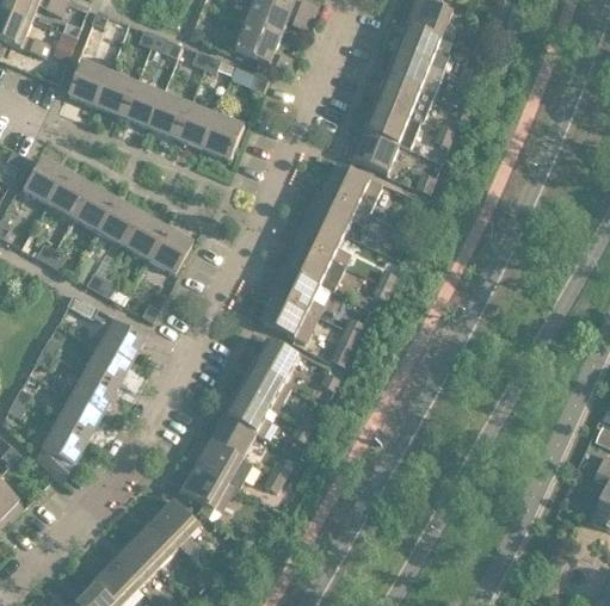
[(74,17),(79,7),(67,2),(61,0),(0,0),(0,6),(32,20),(38,4),(47,7),(47,10),(61,16),(63,12),(74,17)]
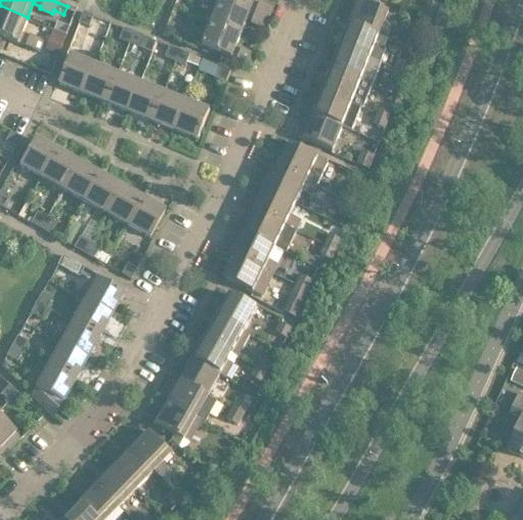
[(210,0),(204,16),(241,31),(246,16),(252,18),(251,22),(263,27),(268,15),(228,0),(210,0)]
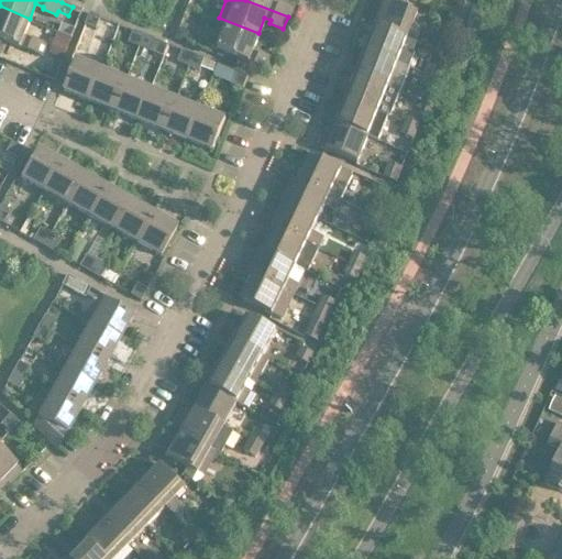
[(245,0),(288,17),(293,4),(282,0),(278,0),(277,2),(274,0),(245,0)]
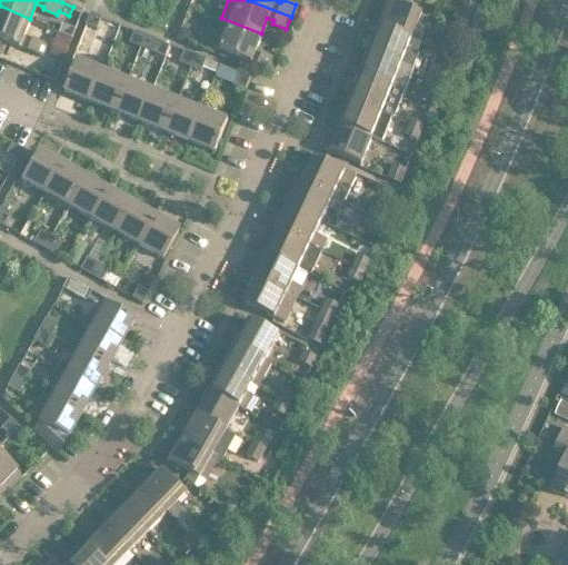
[(381,0),(374,21),(379,23),(410,36),(419,39),(424,28),(421,22),(417,21),(421,10),(396,0),(381,0)]
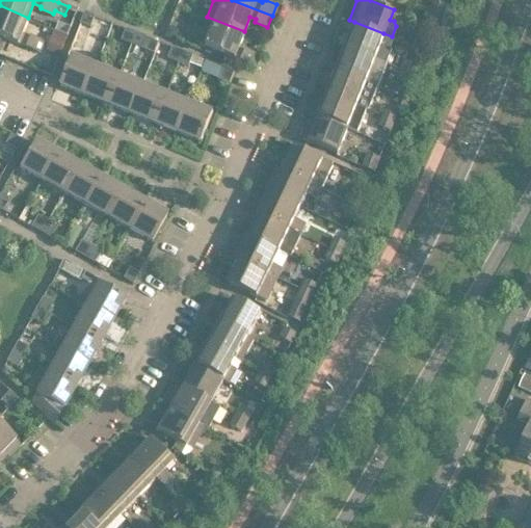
[(430,8),(442,11),(445,1),(441,0),(432,0),(430,8)]
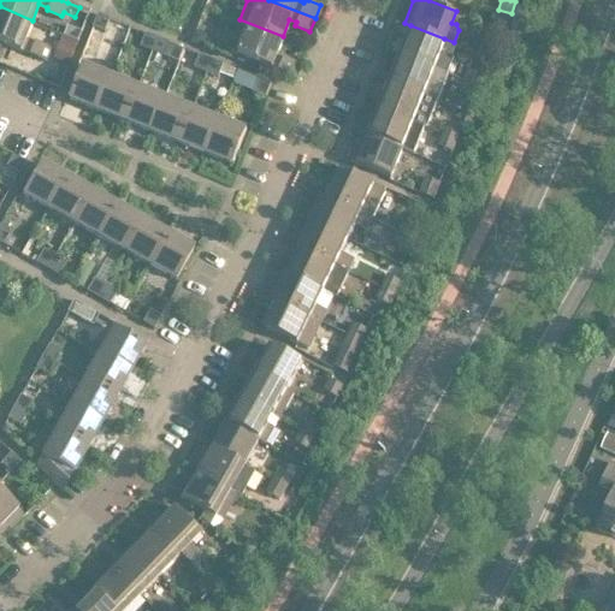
[(25,36),(33,21),(0,6),(0,39),(46,58),(51,45),(35,39),(35,40),(25,36)]
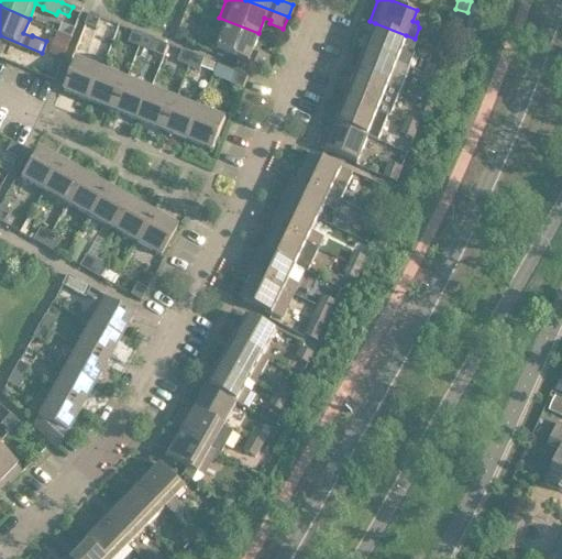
[(455,9),(452,21),(465,24),(467,12),(455,9)]
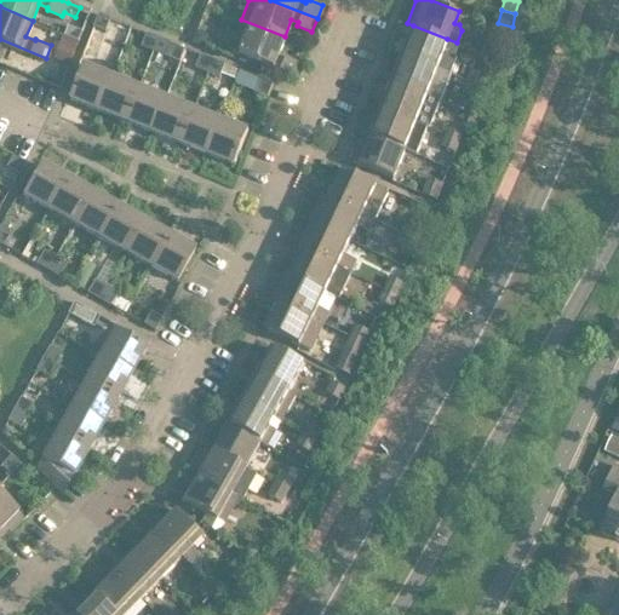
[(85,45),(97,50),(105,29),(104,28),(110,16),(98,11),(93,24),(85,45)]
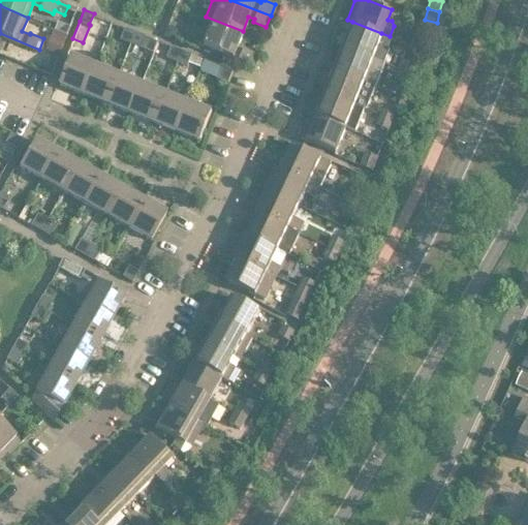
[(243,31),(206,17),(196,41),(252,63),(256,52),(243,47),(242,48),(237,45),(243,31)]
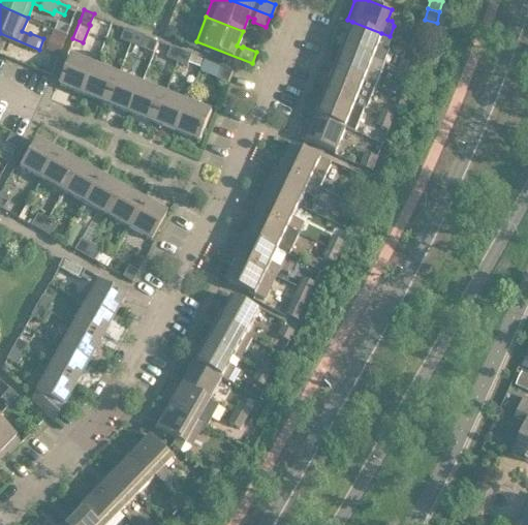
[(66,33),(69,24),(58,19),(54,28),(66,33)]
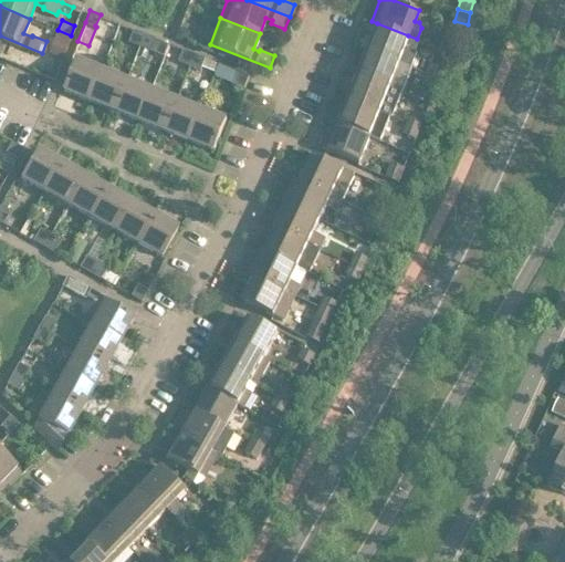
[(191,28),(180,23),(176,34),(187,39),(191,28)]
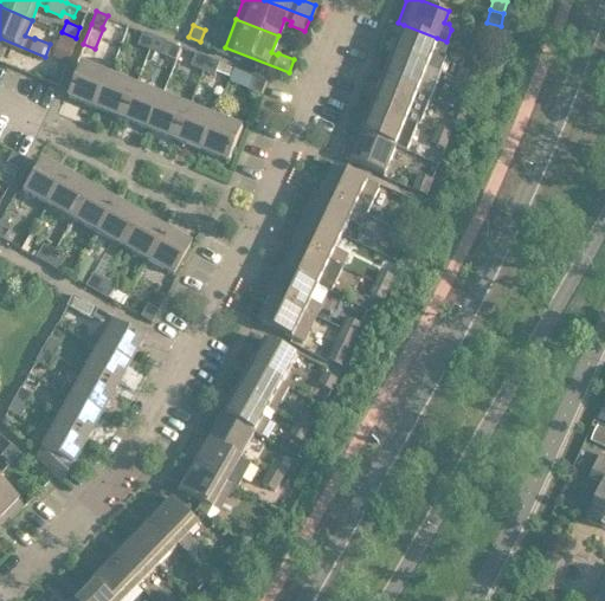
[(394,51),(441,70),(446,53),(433,49),(437,38),(404,25),(394,51)]
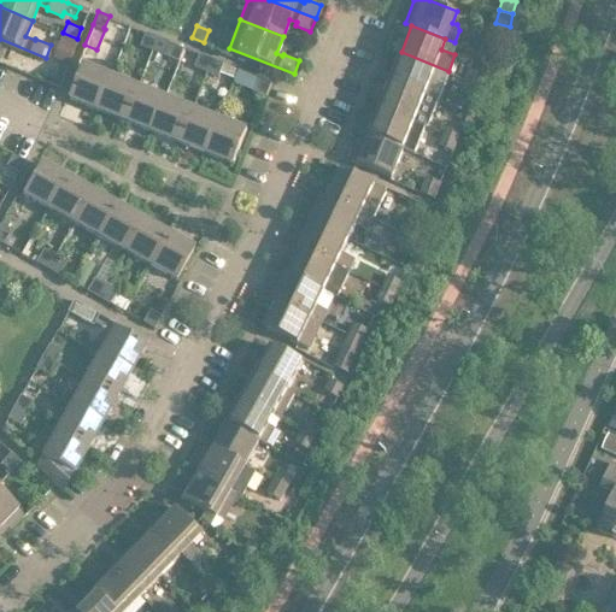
[(140,42),(152,47),(157,34),(145,29),(140,42)]
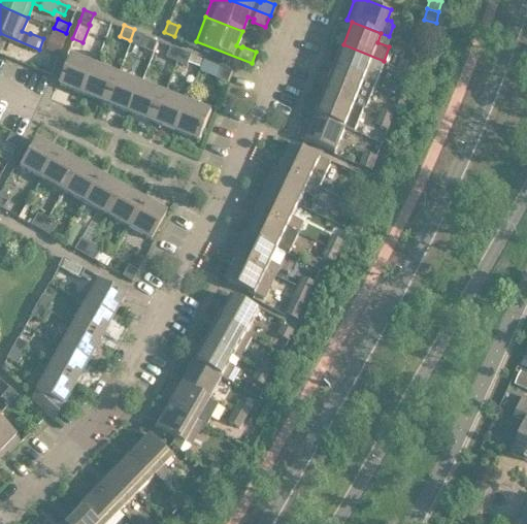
[(144,33),(134,29),(130,40),(140,44),(144,33)]
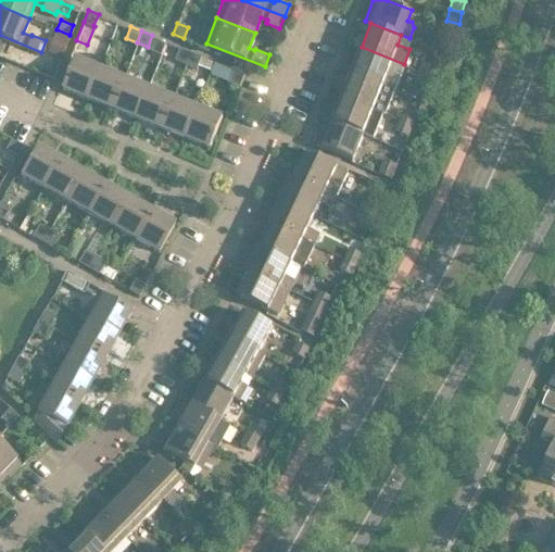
[(54,34),(48,50),(60,54),(66,38),(54,34)]
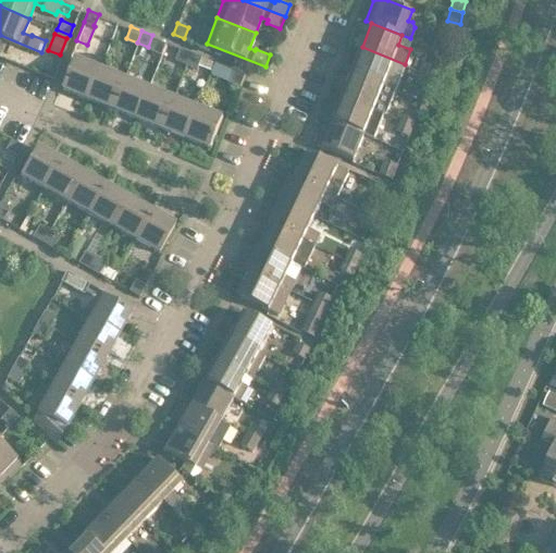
[(175,58),(186,62),(190,50),(180,46),(175,58)]
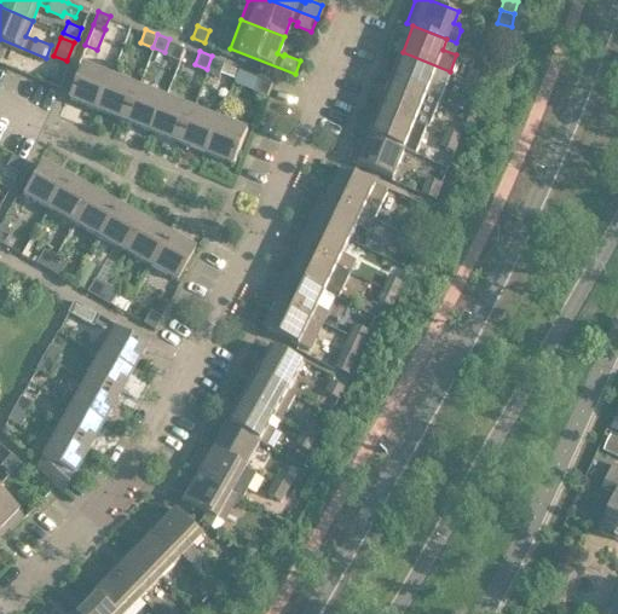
[(392,79),(439,98),(450,71),(403,52),(392,79)]
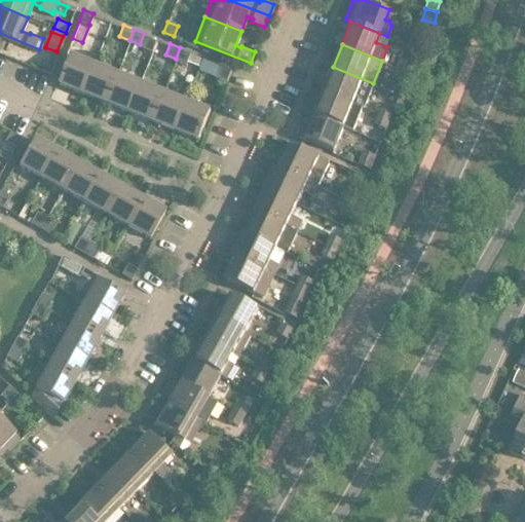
[(180,47),(176,59),(185,63),(190,51),(180,47)]
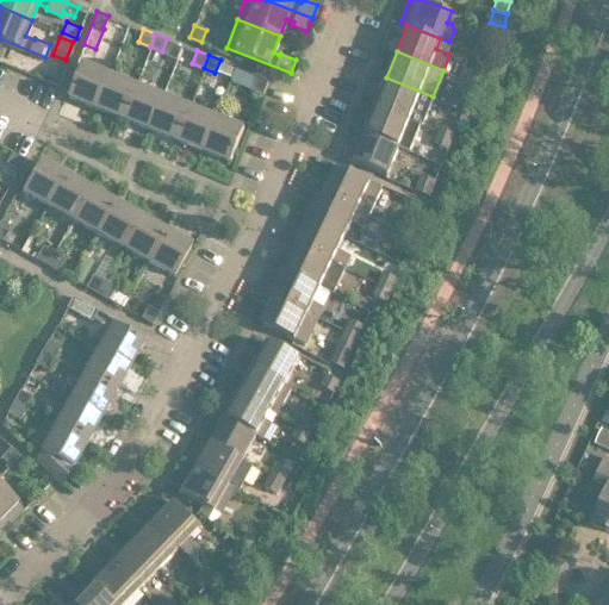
[(68,94),(95,105),(110,72),(82,61),(68,94)]
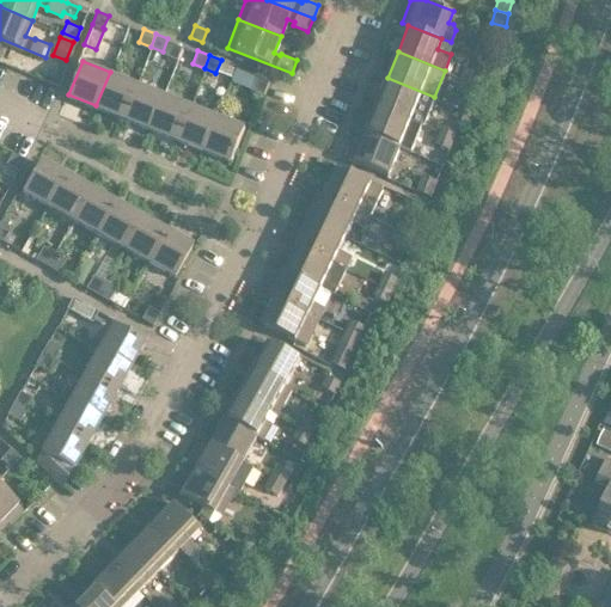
[(236,66),(233,74),(232,78),(245,83),(250,72),(236,66)]
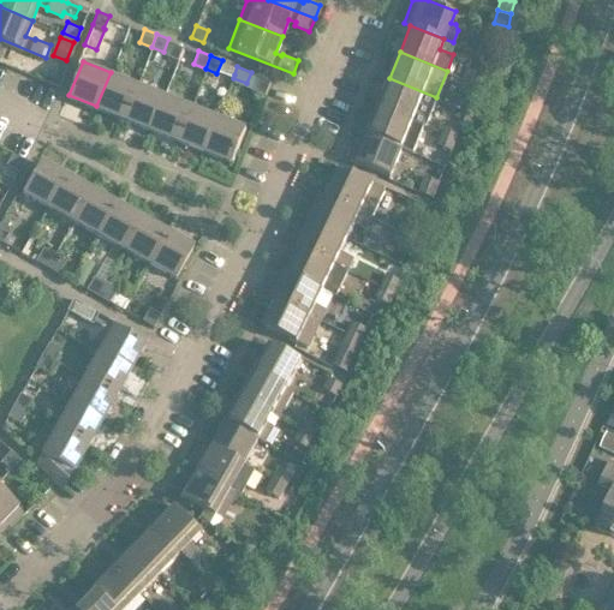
[(469,66),(464,77),(477,83),(482,71),(469,66)]
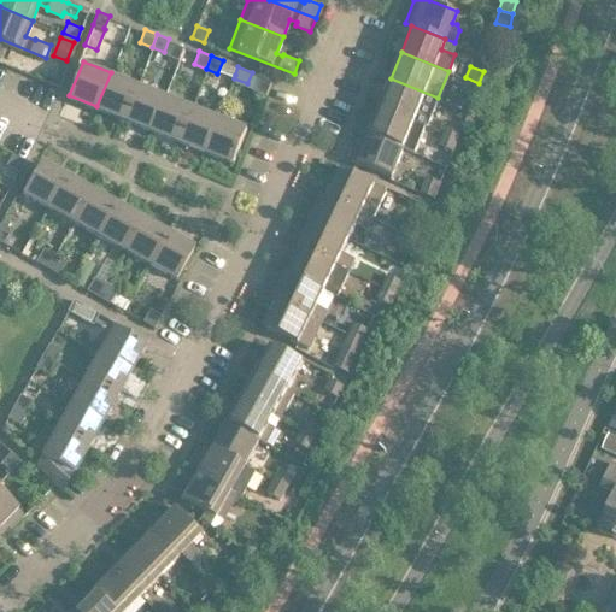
[(138,83),(111,72),(97,106),(124,117),(138,83)]
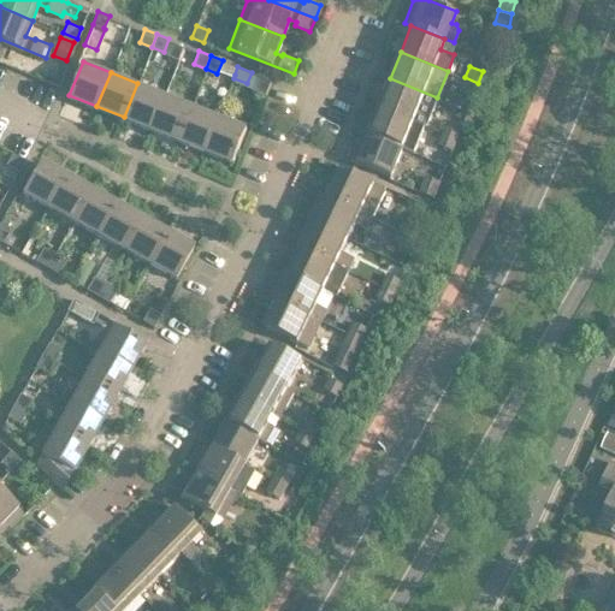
[(270,79),(259,75),(253,88),(265,93),(270,79)]
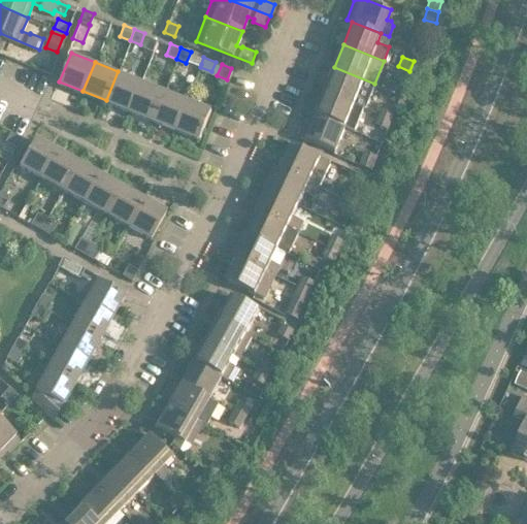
[(409,71),(398,66),(394,76),(405,82),(409,71)]
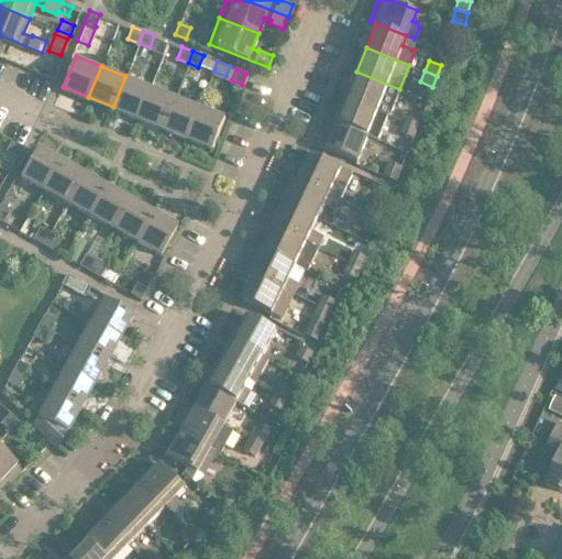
[(389,113),(399,89),(356,72),(346,97),(387,113),(389,113)]
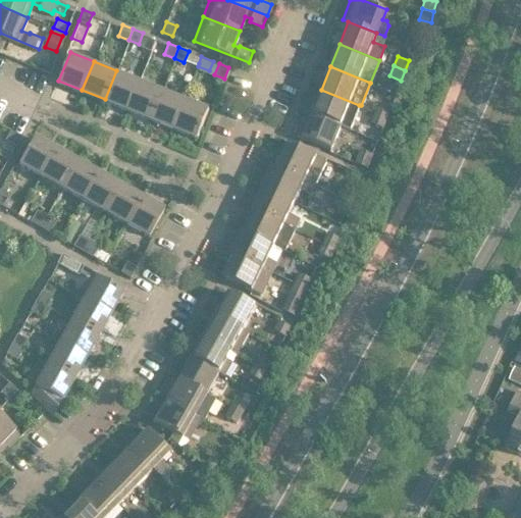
[(105,99),(127,108),(139,80),(116,70),(105,99)]
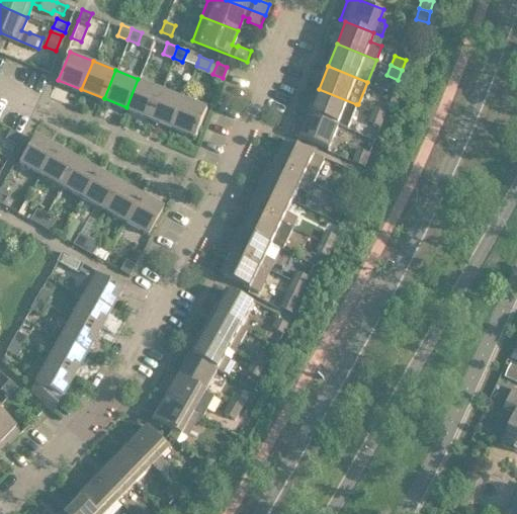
[(161,88),(138,79),(126,107),(150,116),(161,88)]
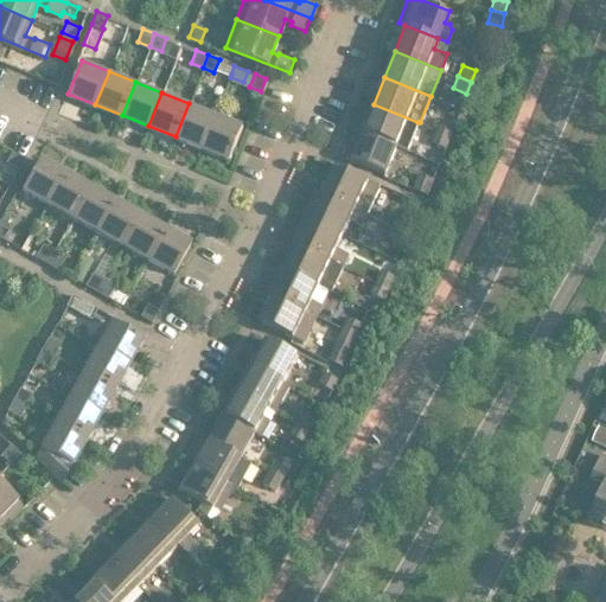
[(176,136),(202,147),(215,114),(189,103),(176,136)]
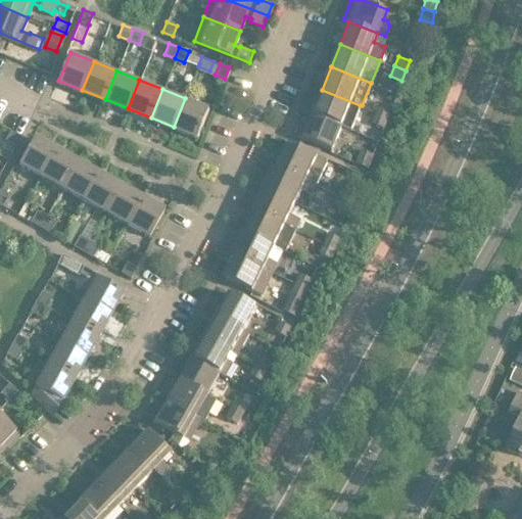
[(322,90),(313,112),(341,124),(350,128),(360,105),(322,90)]
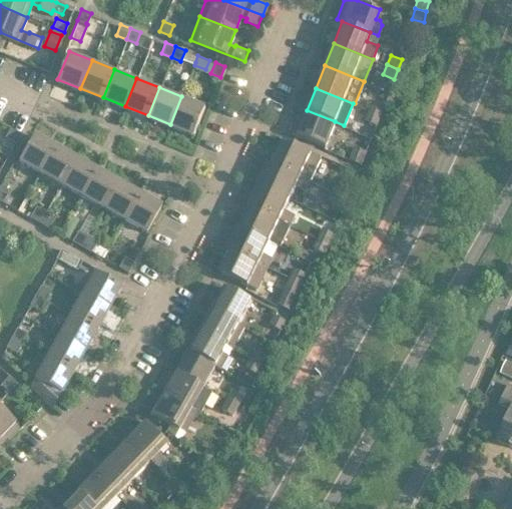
[(170,124),(193,133),(204,105),(181,96),(170,124)]
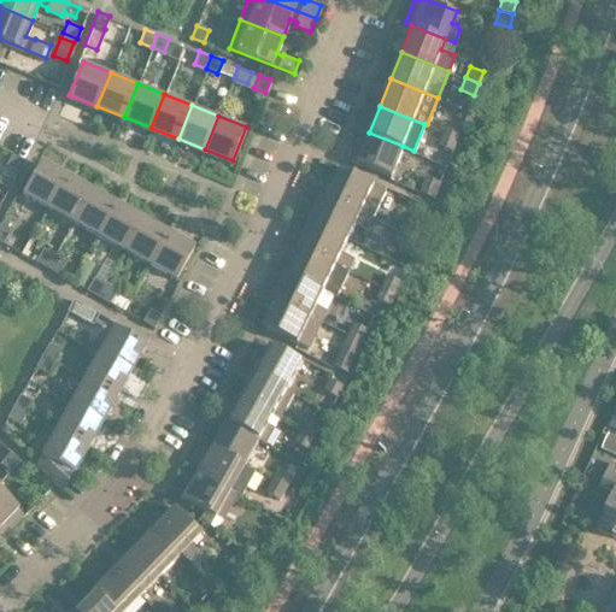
[(449,119),(444,131),(457,136),(462,124),(449,119)]
